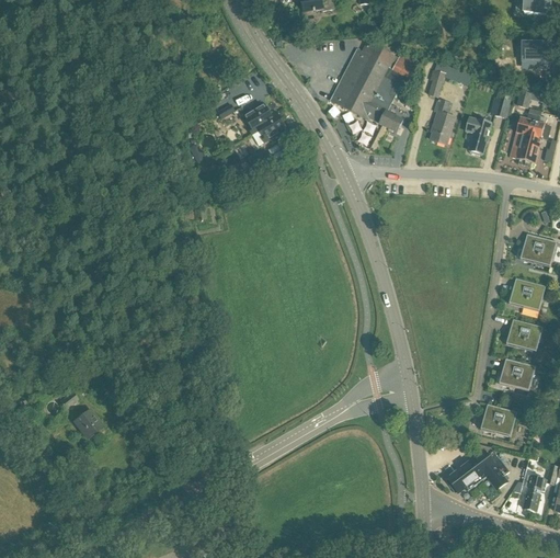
[(301,0),(303,3),(300,6),(301,9),(304,10),(304,11),(321,8),(321,9),(333,7),(332,0),(301,0)]
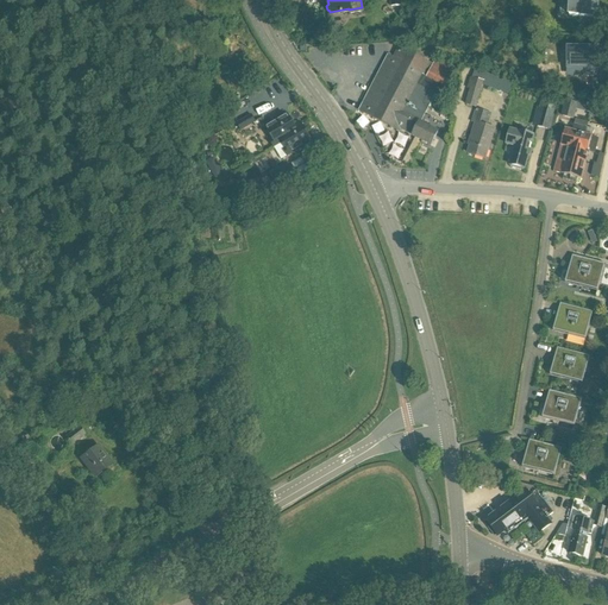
[(569,0),(568,13),(596,14),(596,13),(596,0),(569,0)]
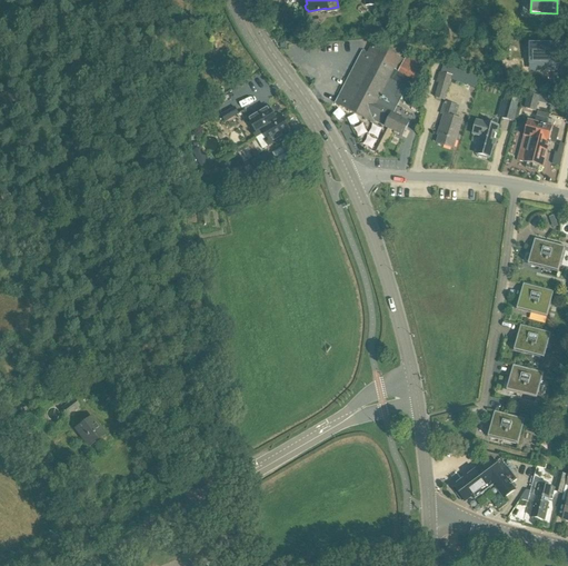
[(376,119),(385,123),(405,85),(406,86),(415,90),(429,65),(407,53),(405,58),(372,41),(367,52),(362,49),(335,100),(375,121),(376,119)]
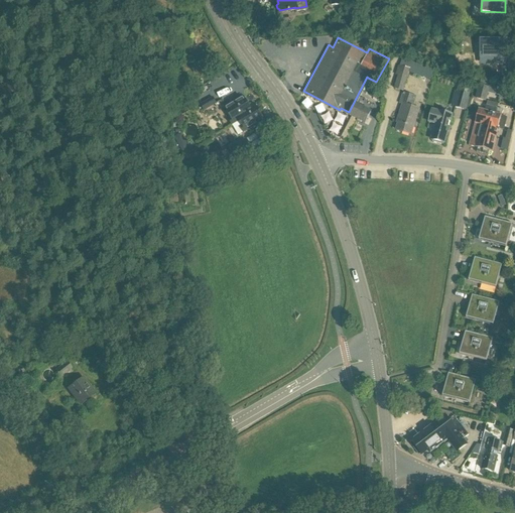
[(480,54),(492,54),(492,57),(499,57),(499,54),(505,54),(505,37),(480,37),(480,54)]
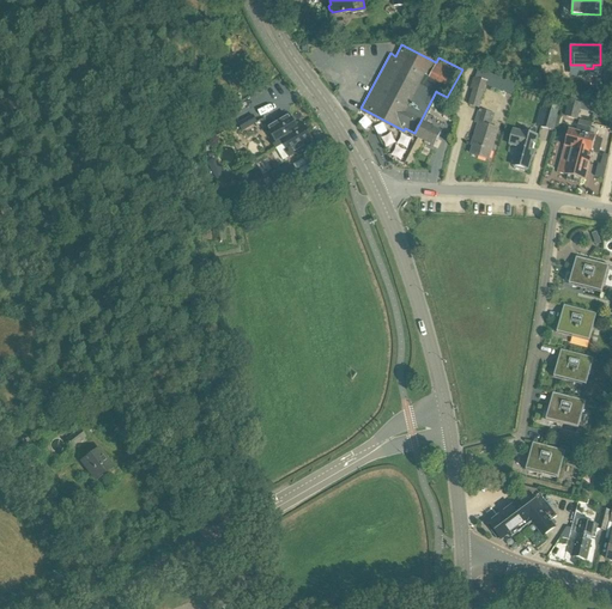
[(478,105),(485,79),(473,75),(470,85),(472,86),(468,102),(478,105)]
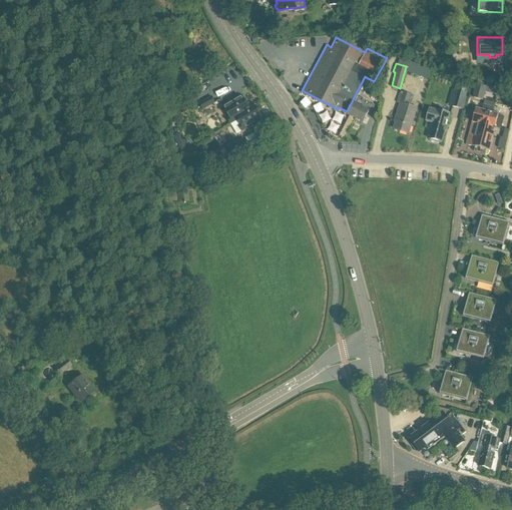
[(478,75),(472,95),(482,97),(485,89),(496,92),(495,94),(506,97),(510,84),(478,75)]
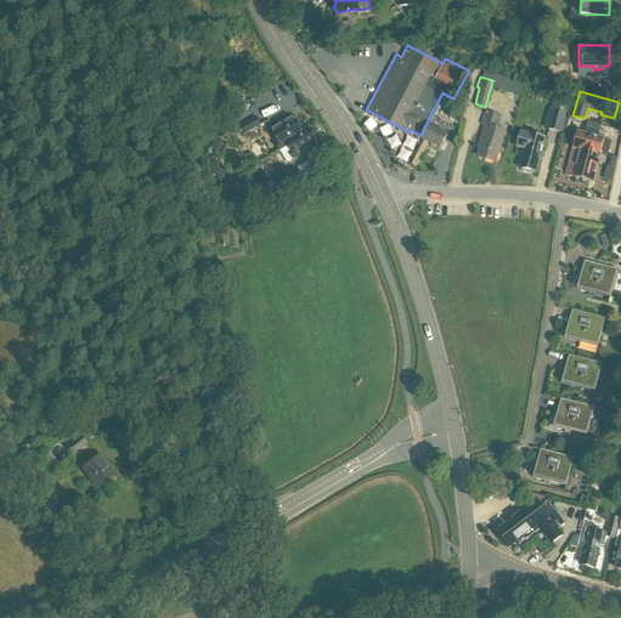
[(430,119),(444,94),(442,92),(421,135),(423,137),(432,142),(430,143),(435,146),(436,145),(439,146),(446,132),(430,124),(433,120),(430,119)]
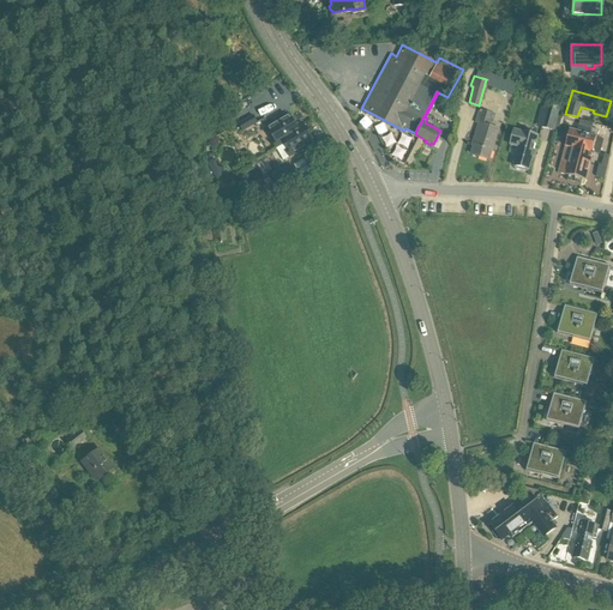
[(536,124),(541,125),(552,127),(560,97),(546,94),(544,106),(541,104),(536,124)]
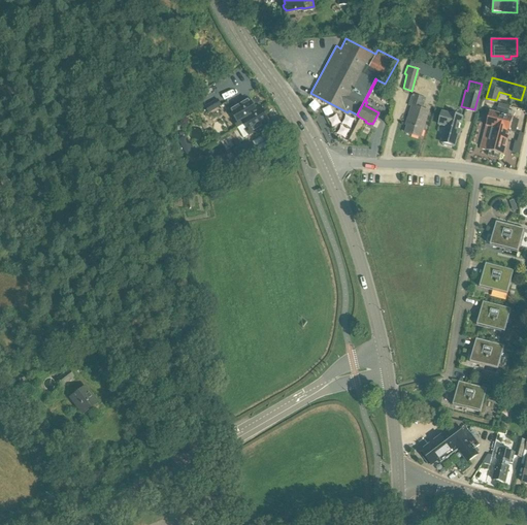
[(420,135),(428,109),(421,107),(424,96),(413,92),(408,103),(412,104),(406,119),(408,119),(404,131),(420,135)]
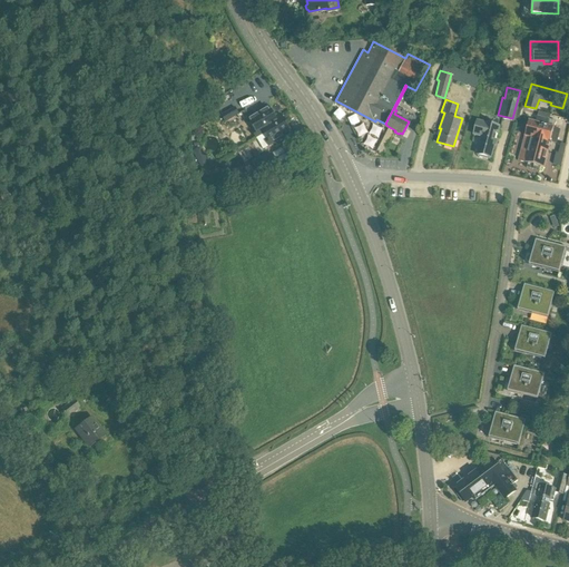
[(267,120),(274,116),(267,104),(247,116),(254,128),(252,129),(255,135),(263,130),(271,126),(267,120)]
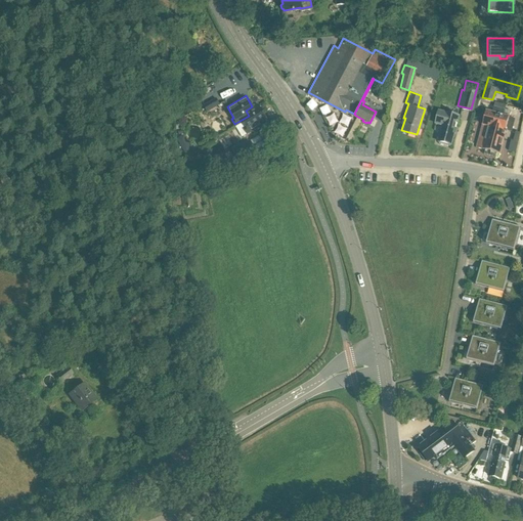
[(215,96),(203,103),(206,110),(218,102),(215,96)]
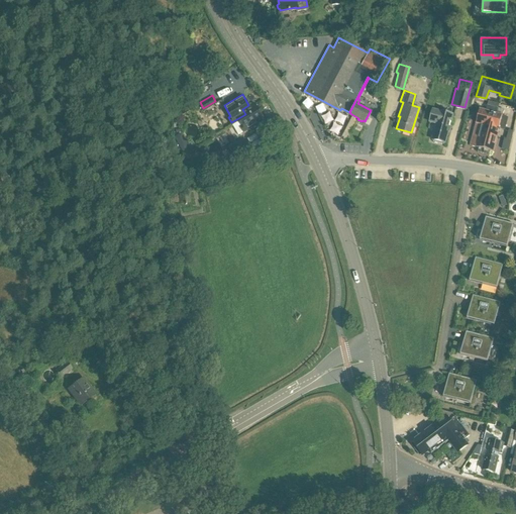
[(264,117),(258,108),(260,107),(256,103),(255,104),(254,102),(248,105),(242,109),(245,114),(238,118),(242,123),(239,124),(243,129),(264,117)]
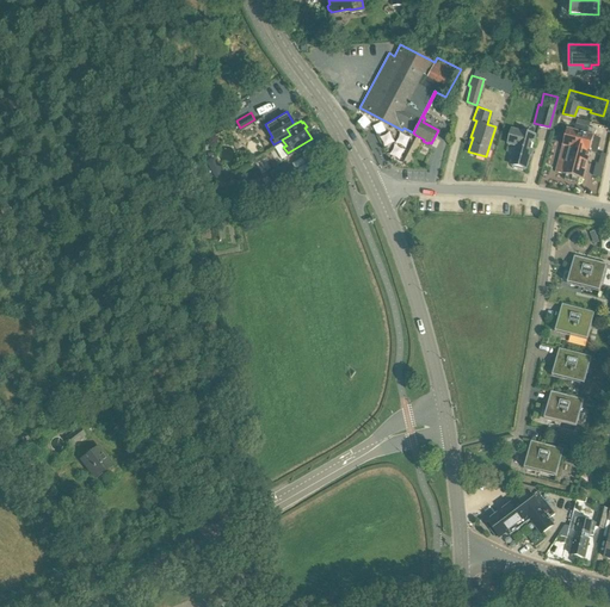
[(581,175),(592,134),(595,127),(575,122),(573,129),(566,127),(554,169),(565,172),(564,177),(577,180),(578,175),(581,175)]
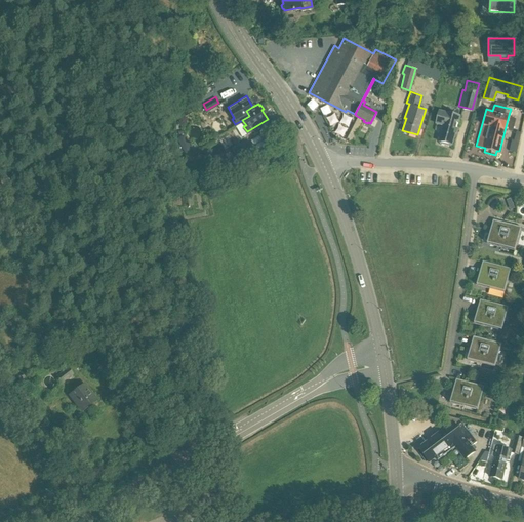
[(436,122),(442,123),(438,139),(440,141),(441,142),(444,143),(445,142),(451,144),(454,132),(455,132),(456,127),(455,126),(458,114),(439,109),(436,122)]
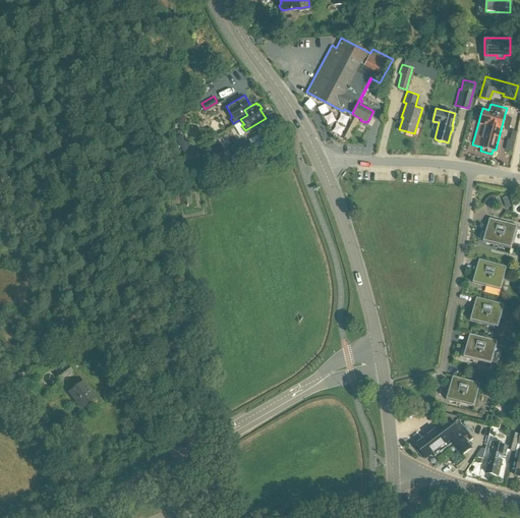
[(347,115),(340,117),(338,112),(330,114),(334,128),(340,126),(342,133),(352,130),(347,115)]
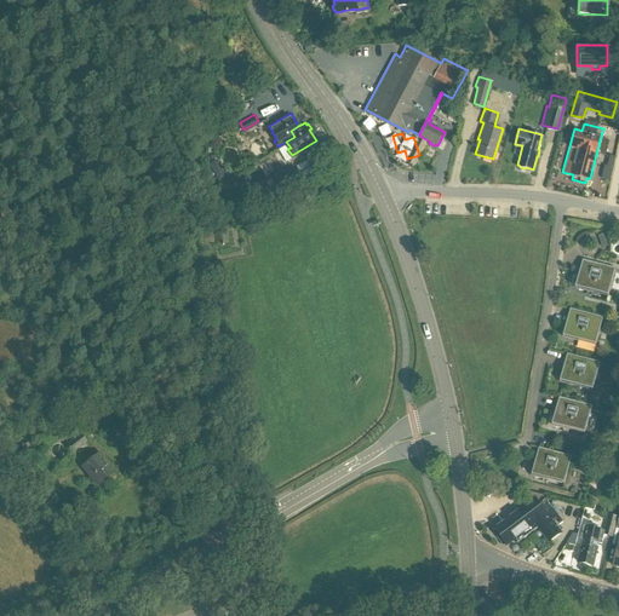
[(613,165),(603,162),(601,174),(609,177),(613,165)]
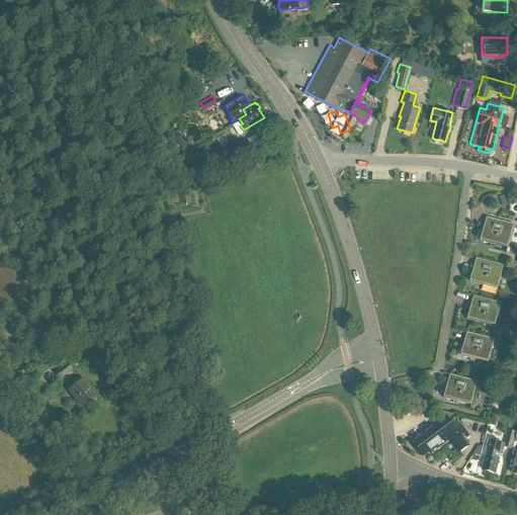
[(244,138),(232,145),(236,151),(248,144),(244,138)]
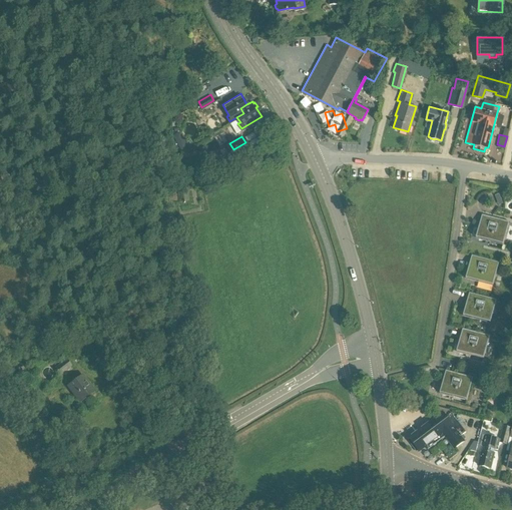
[(184,141),(177,145),(179,149),(186,145),(184,141)]
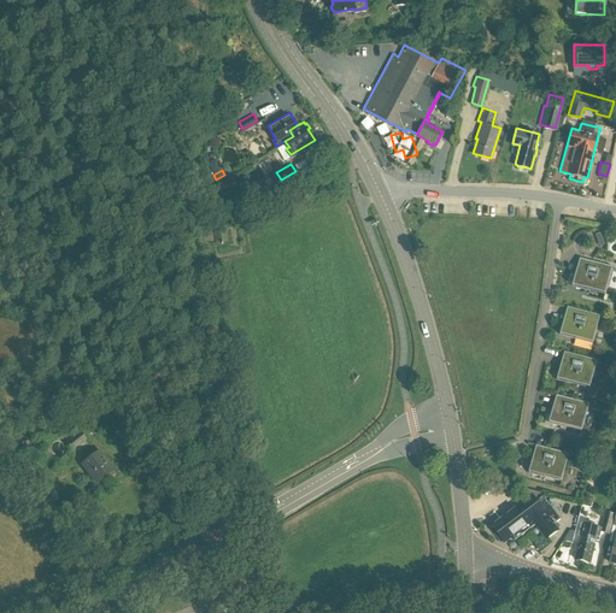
[(227,240),(223,223),(216,224),(221,241),(227,240)]
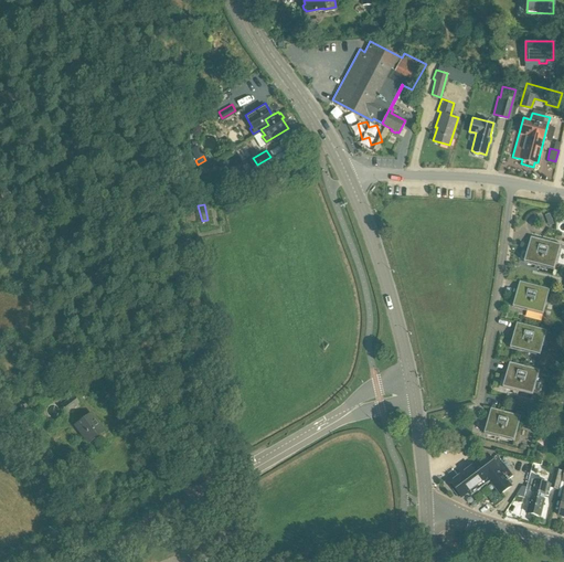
[(525,247),(523,260),(553,267),(560,242),(530,234),(527,247),(525,247)]
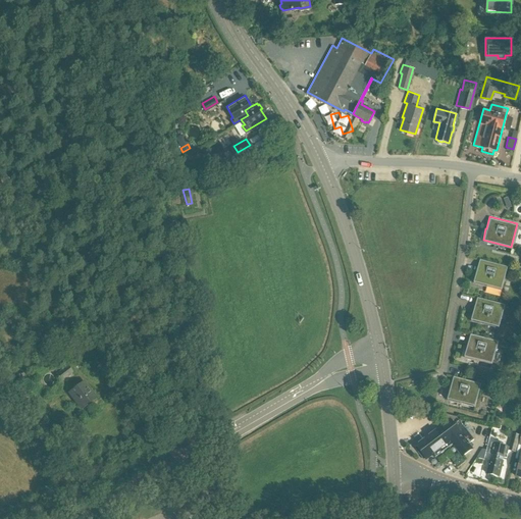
[(475,269),(472,281),(501,289),(507,265),(479,258),(476,270),(475,269)]
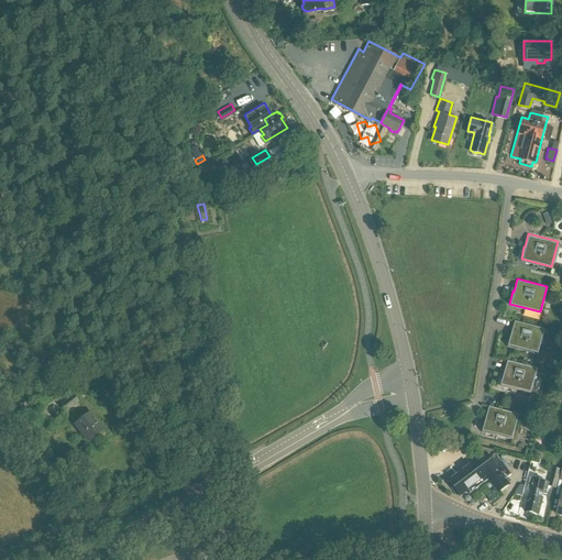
[(543,327),(514,319),(510,332),(507,344),(537,352),(543,327)]
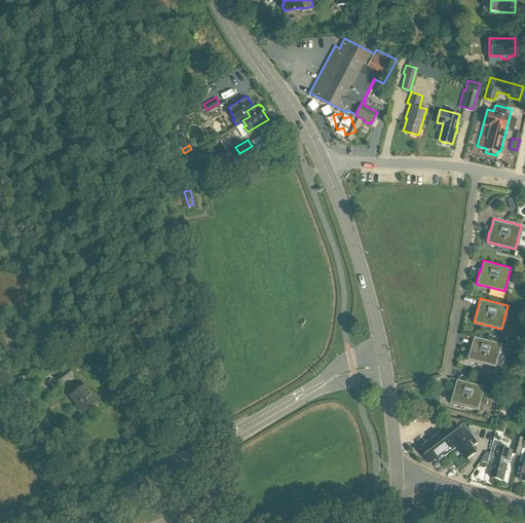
[(474,335),(471,346),(470,346),(466,359),(495,366),(501,342),(474,335)]
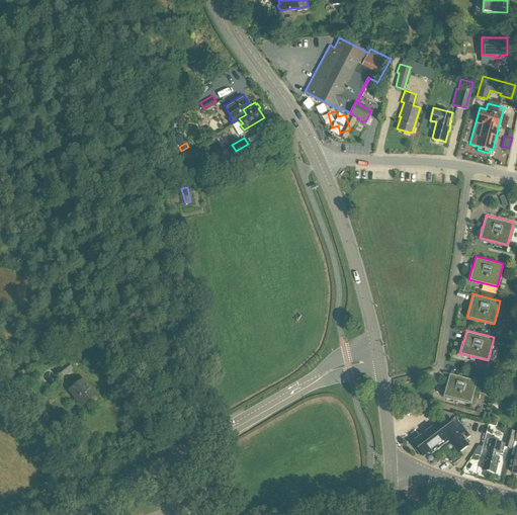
[(68,360),(66,361),(55,368),(54,368),(59,376),(62,374),(72,367),(68,360)]
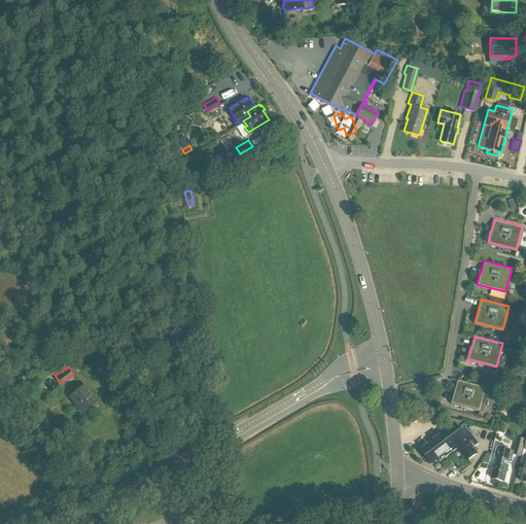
[(453,390),(450,402),(479,409),(485,385),(457,378),(454,390),(453,390)]
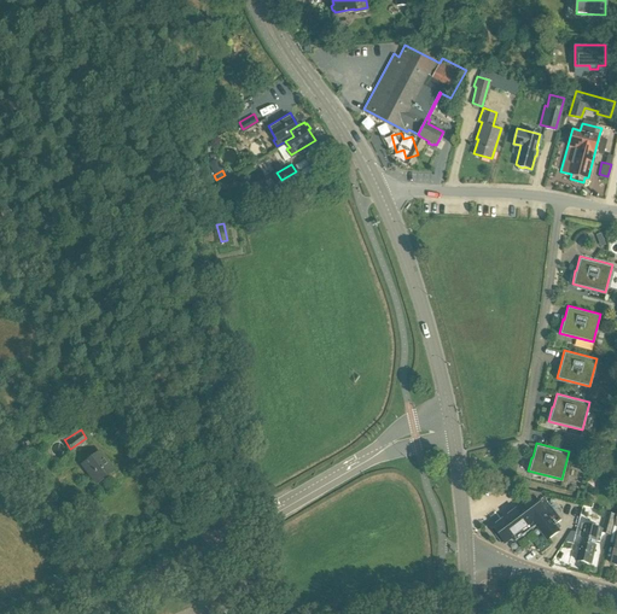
[(98,449),(81,461),(94,481),(111,469),(98,449)]
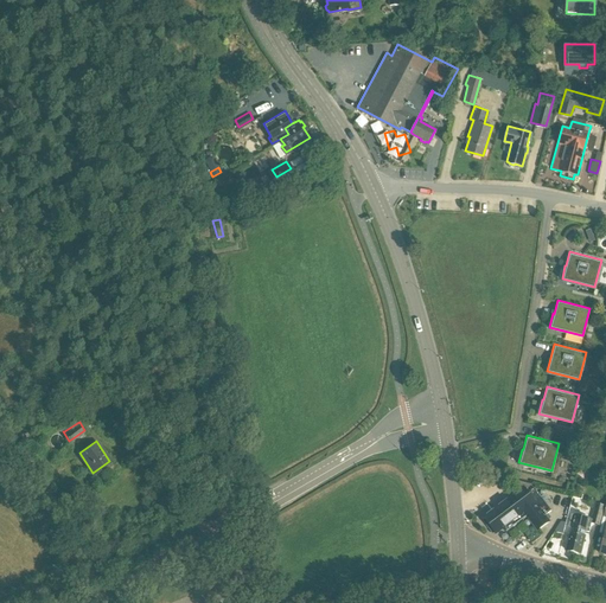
[(523,485),(484,514),(496,531),(502,526),(505,530),(524,515),(521,512),(523,510),(533,521),(536,527),(548,519),(543,513),(550,508),(534,486),(528,491),(523,485)]
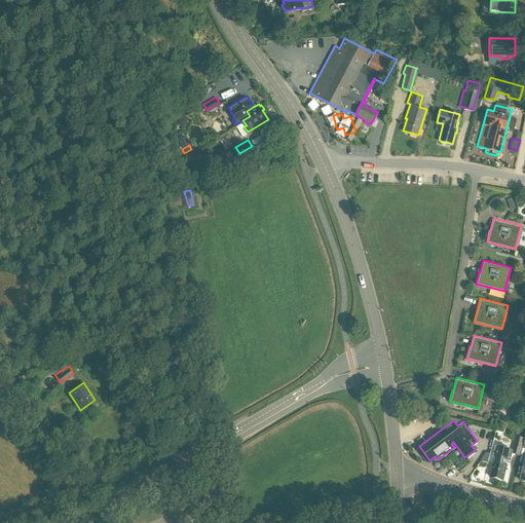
[(191,428),(175,443),(181,450),(189,443),(193,439),(191,428)]
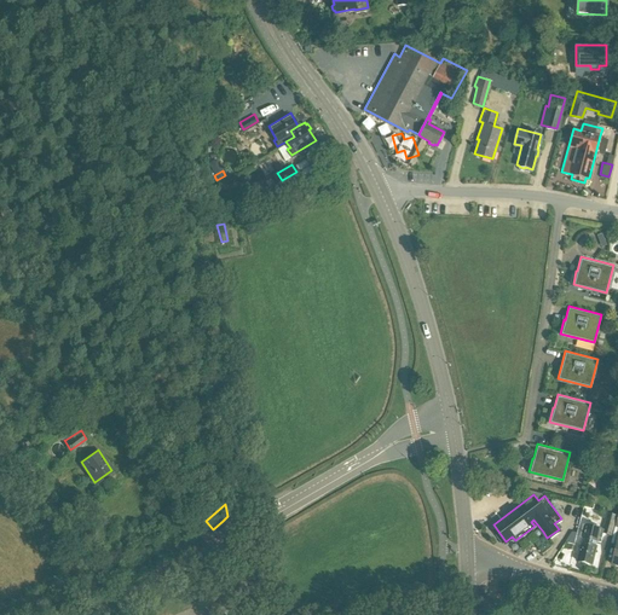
[(581,537),(583,538),(583,540),(581,540),(576,558),(591,562),(595,544),(594,544),(595,540),(598,541),(598,539),(600,540),(602,531),(611,532),(614,514),(607,511),(602,527),(601,527),(582,522),(579,534),(582,535),(581,537)]
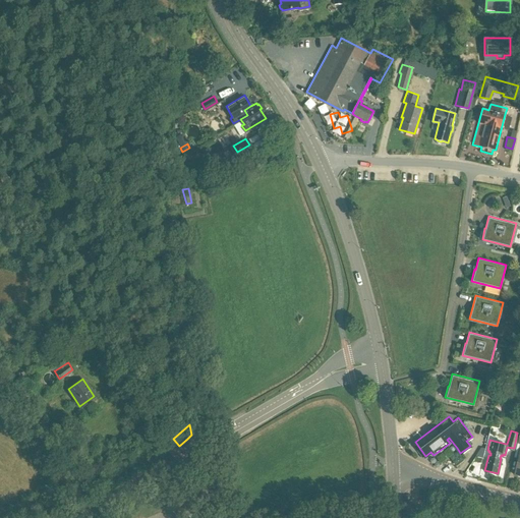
[(15,461),(22,454),(17,449),(10,456),(15,461)]
